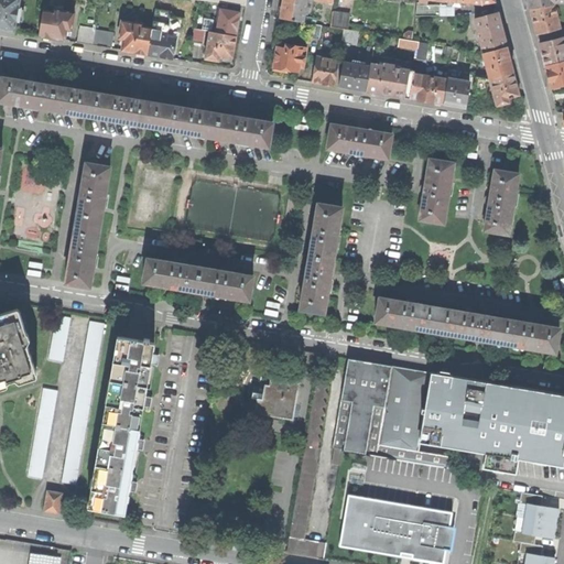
[(0,0),(0,29),(14,32),(17,20),(19,21),(21,8),(19,8),(19,0),(0,0)]
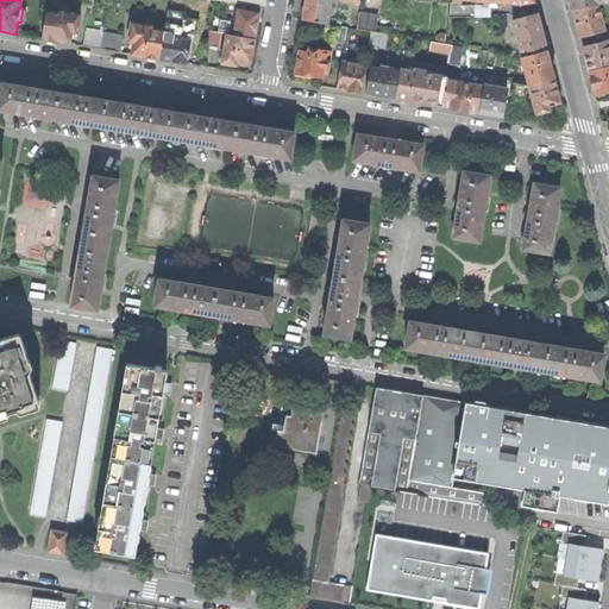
[(307,0),(307,7),(305,20),(327,24),(328,18),(331,18),(333,7),(330,7),(331,0),(307,0)]
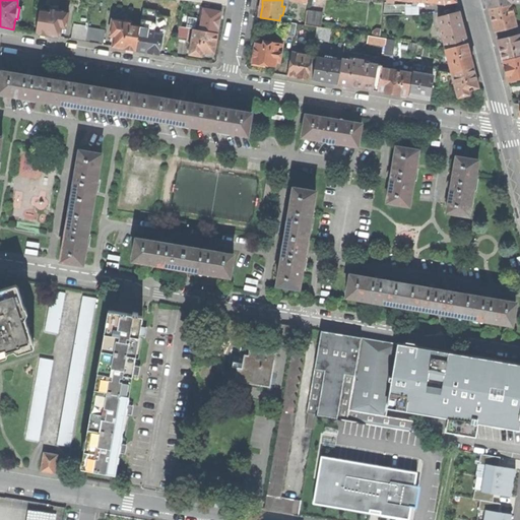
[(511,2),(519,2),(519,0),(486,0),(490,8),(511,5),(511,2)]
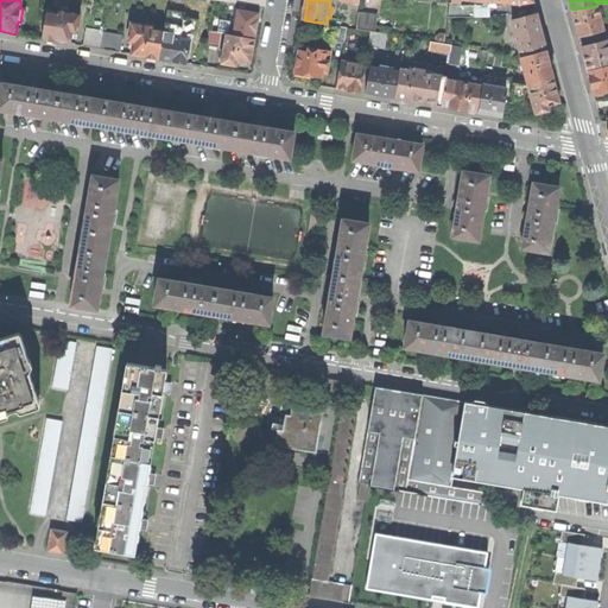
[(449,6),(448,18),(474,18),(474,6),(449,6)]
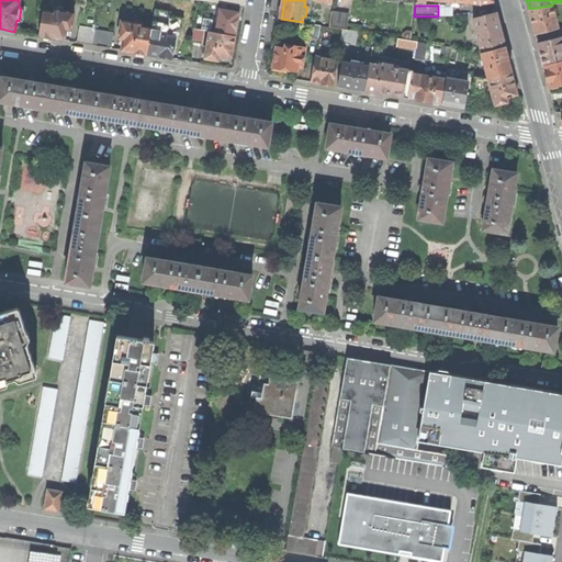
[(552,6),(529,9),(532,22),(536,34),(559,27),(552,6)]
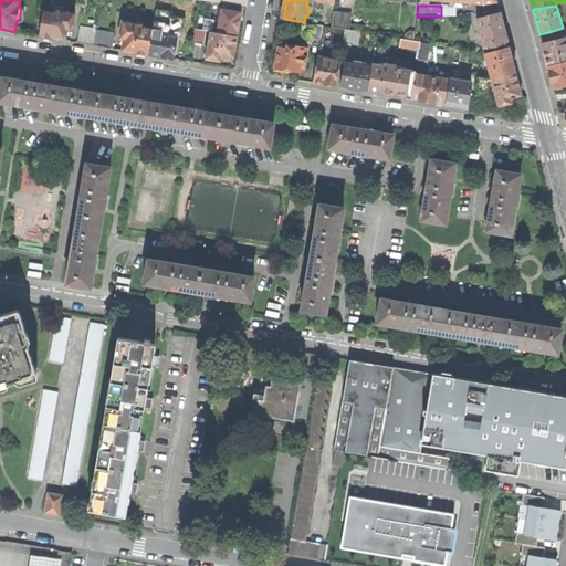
[(221,9),(217,32),(238,35),(239,25),(240,19),(241,12),(221,9)]
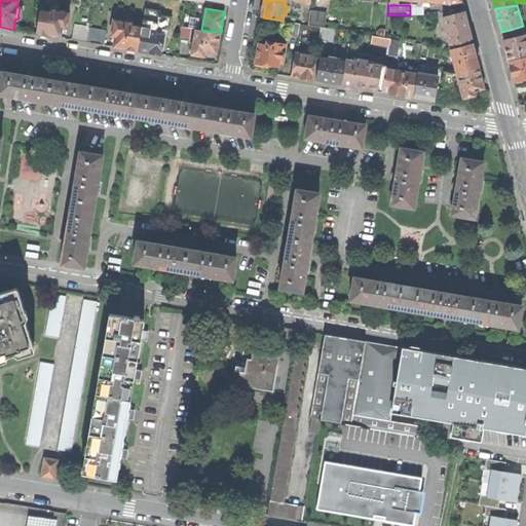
[(40,10),(37,34),(48,36),(61,38),(62,28),(67,29),(70,12),(60,10),(50,9),(49,11),(40,10)]
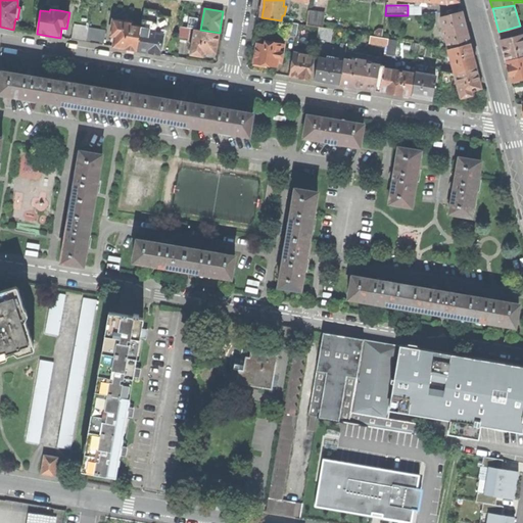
[(310,10),(307,26),(319,27),(323,28),(325,12),(310,10)]
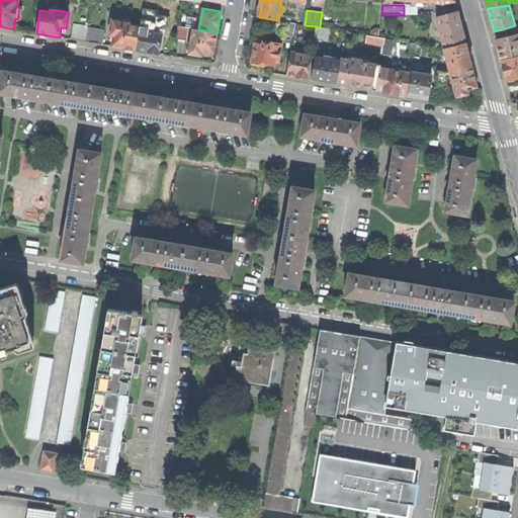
[(436,17),(444,49),(465,42),(461,28),(457,12),(436,17)]
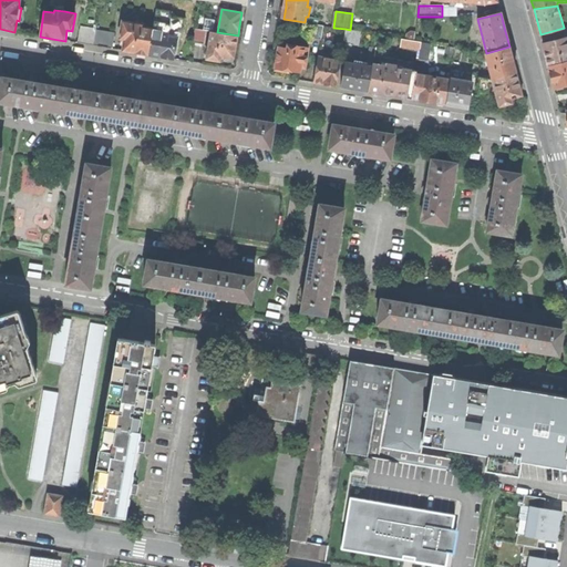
[(148,54),(153,32),(153,28),(144,27),(144,23),(123,20),(120,39),(125,39),(123,50),(136,52),(148,54)]
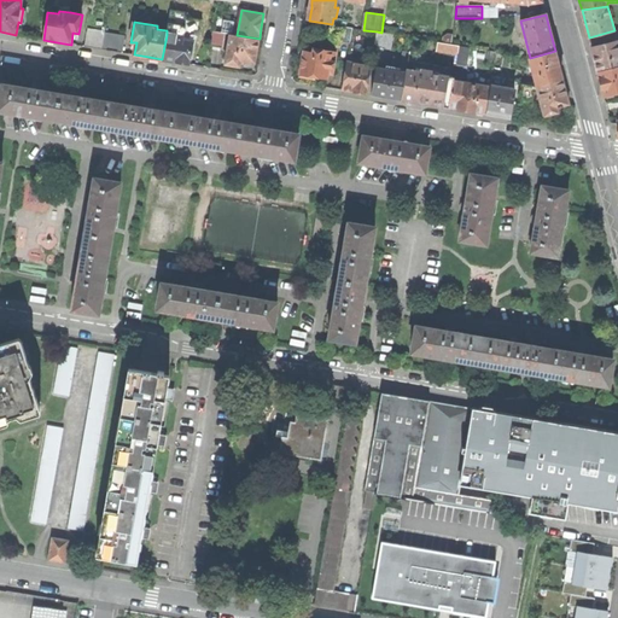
[(344,27),(342,42),(351,44),(354,28),(344,27)]
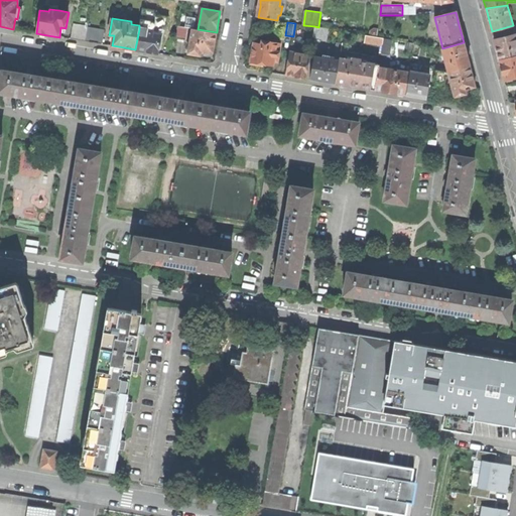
[(88,27),(73,25),(71,39),(86,41),(88,27)]
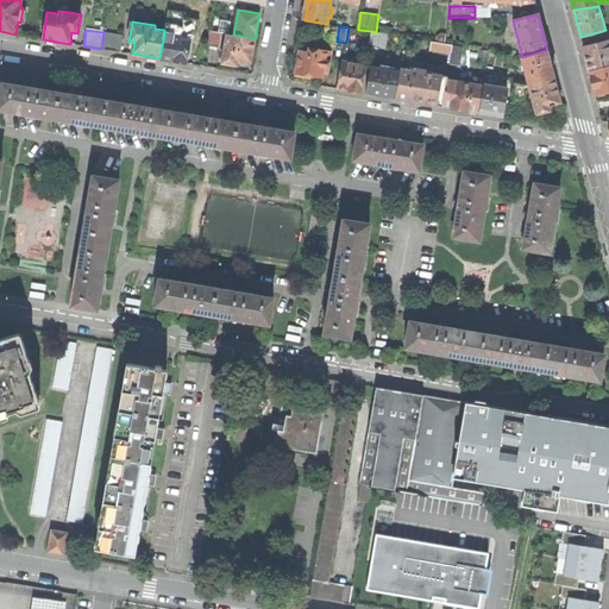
[(209,31),(207,45),(219,46),(221,32),(209,31)]
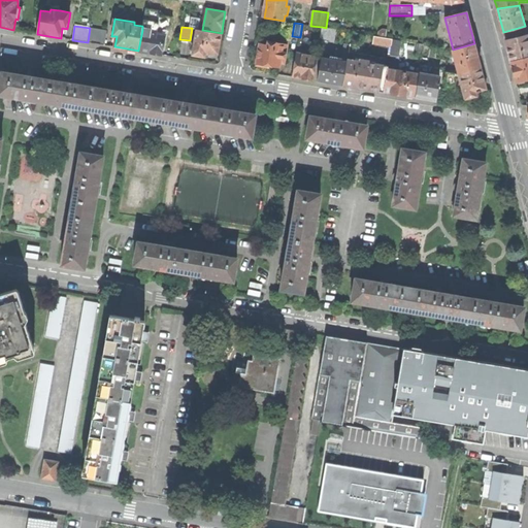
[(326,28),(322,27),(320,40),(329,42),(331,29),(326,28)]
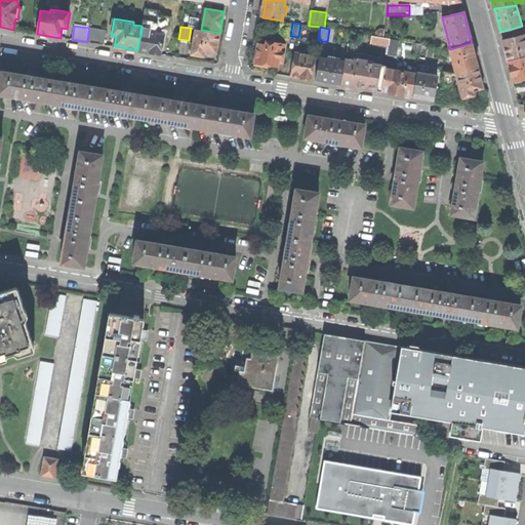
[(89,28),(87,42),(104,45),(106,31),(89,28)]
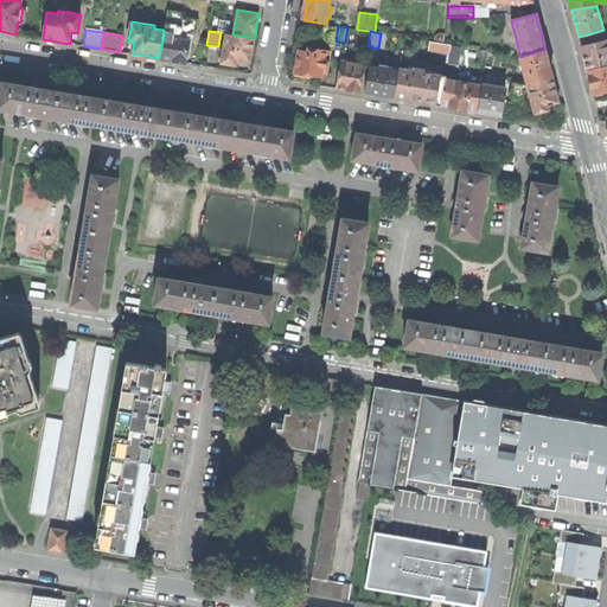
[(172,61),(185,63),(190,39),(180,38),(181,34),(171,32),(170,36),(164,34),(159,58),(172,61)]
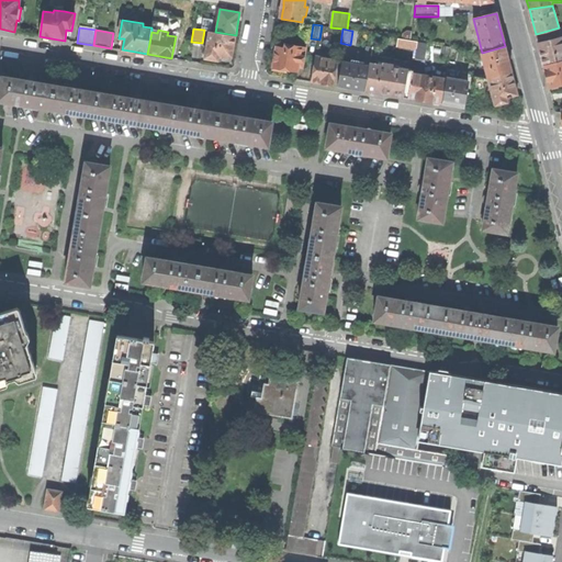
[(218,62),(220,55),(232,57),(236,35),(215,32),(210,31),(204,58),(212,60),(218,62)]
